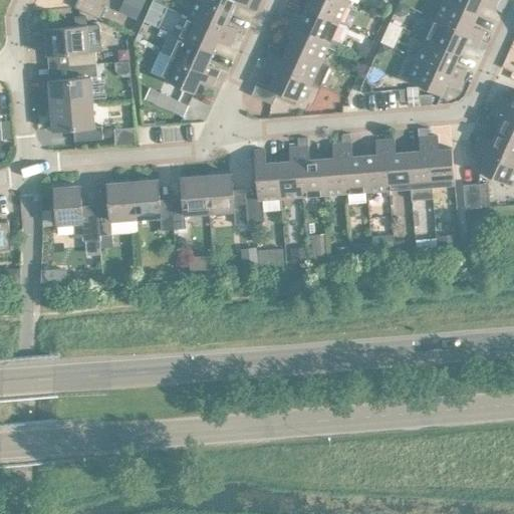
[(100,0),(77,0),(75,6),(100,18),(106,6),(99,3),(100,0)]
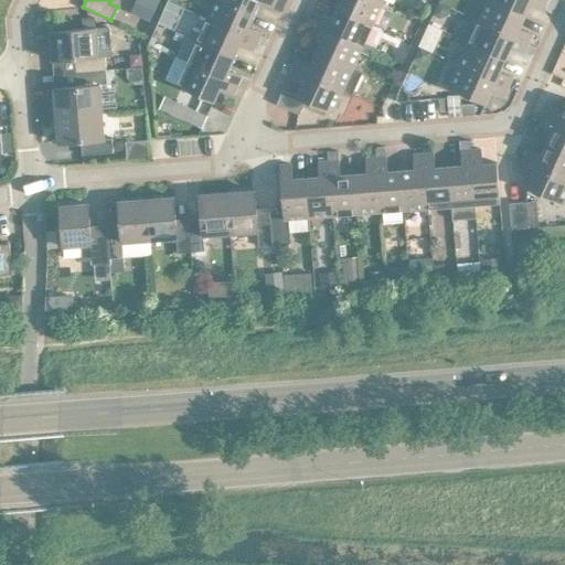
[(144,0),(138,14),(150,20),(158,0),(144,0)]
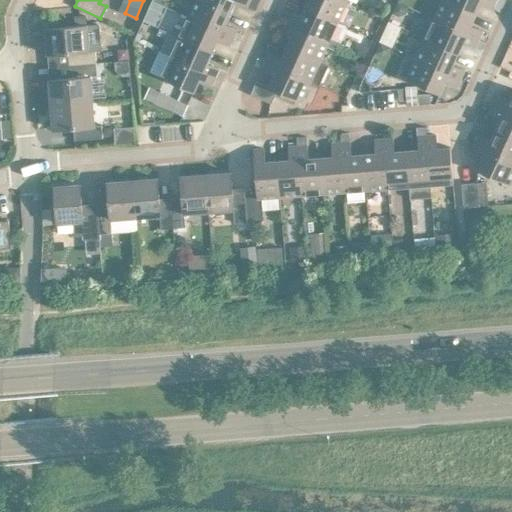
[(205,0),(195,0),(188,16),(233,36),(237,28),(225,22),(230,11),(205,0)]
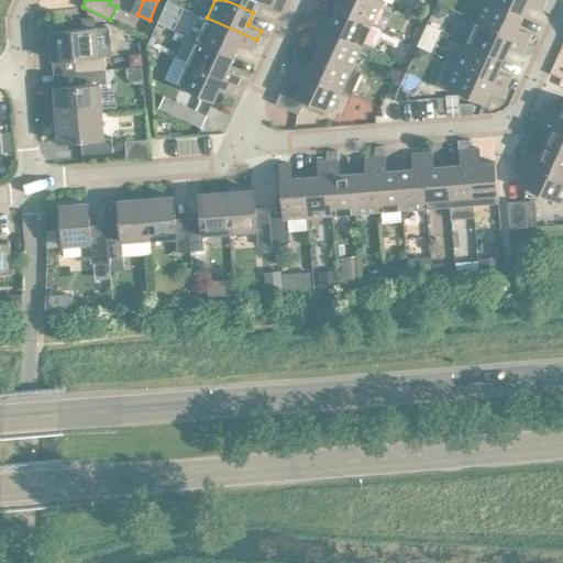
[(225,0),(253,12),(258,0),(272,7),(274,0),(225,0)]
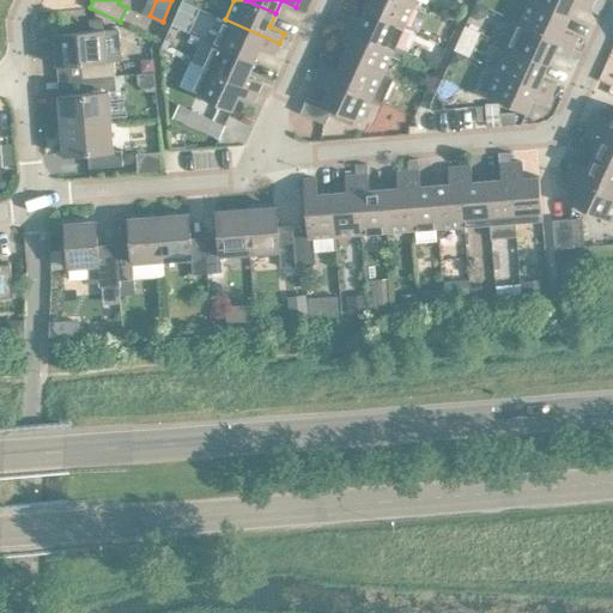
[(368,0),(365,7),(405,25),(414,2),(410,0),(368,0)]
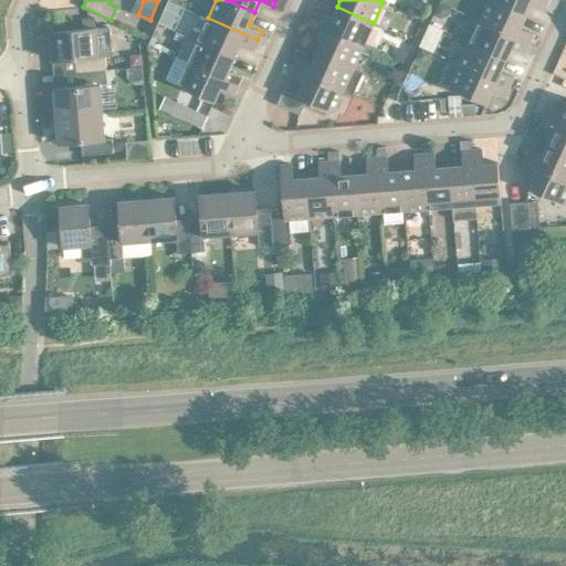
[(489,0),(482,14),(480,20),(530,42),(534,32),(521,27),(526,14),(494,0),(489,0)]
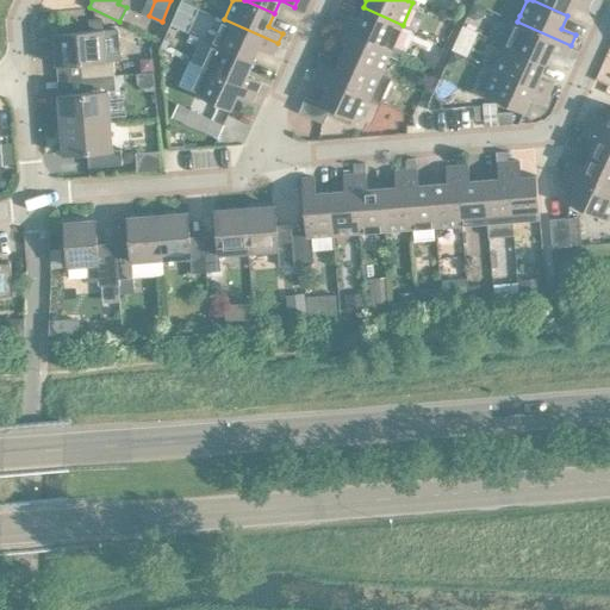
[(533,0),(567,16),(573,2),(587,10),(591,0),(533,0)]
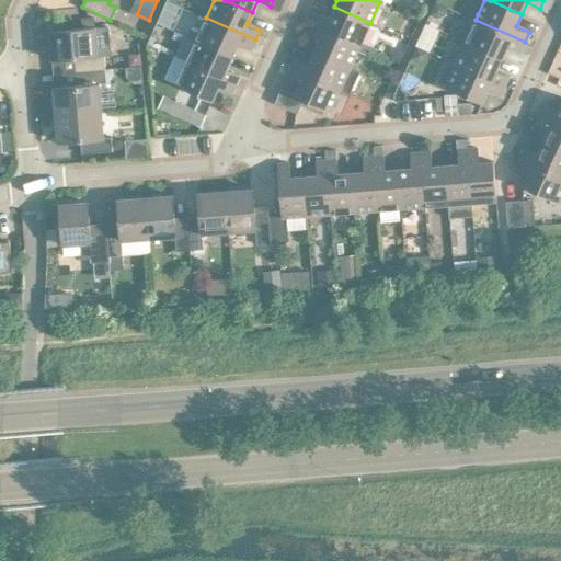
[(547,0),(544,0),(540,9),(548,12),(552,2),(547,0)]
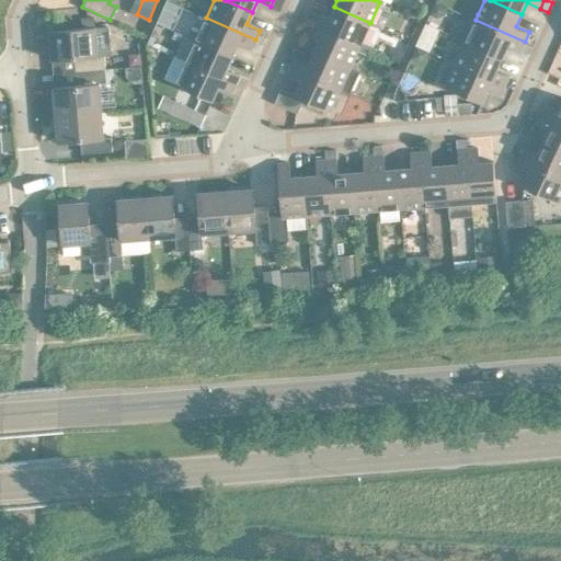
[(316,13),(311,23),(361,45),(370,23),(334,7),(329,19),(316,13)]
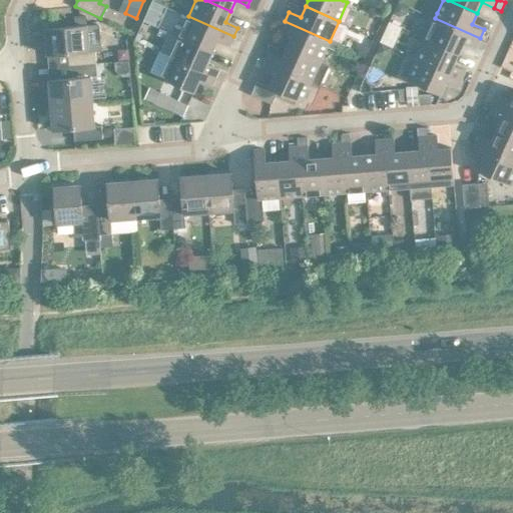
[(188,16),(179,36),(212,51),(217,40),(229,45),(233,36),(188,16)]
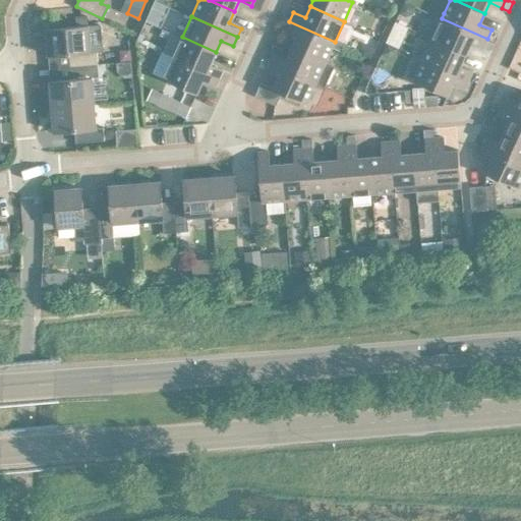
[(442,18),(432,38),(466,53),(471,42),(483,48),(487,39),(442,18)]
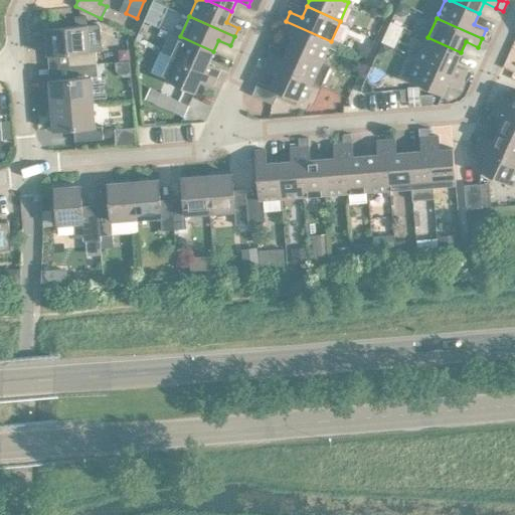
[(272,51),(268,60),(313,80),(312,81),(322,86),(331,64),(322,59),(331,41),(286,21),(282,29),(294,35),(289,46),(284,57),(272,51)]
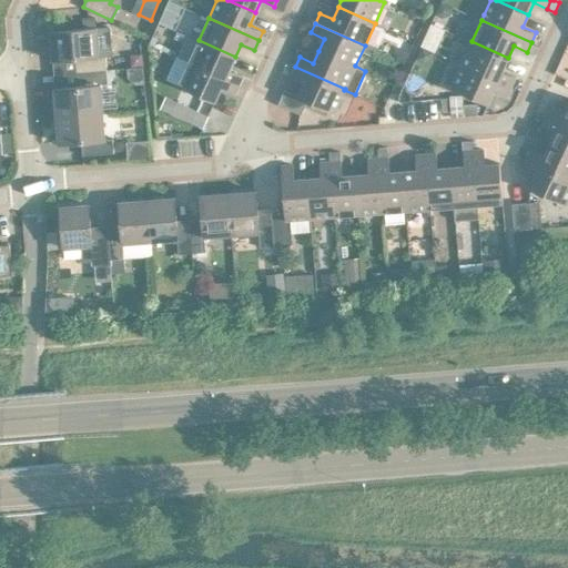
[(75,57),(75,71),(107,69),(105,54),(98,54),(95,27),(51,30),(53,59),(75,57)]
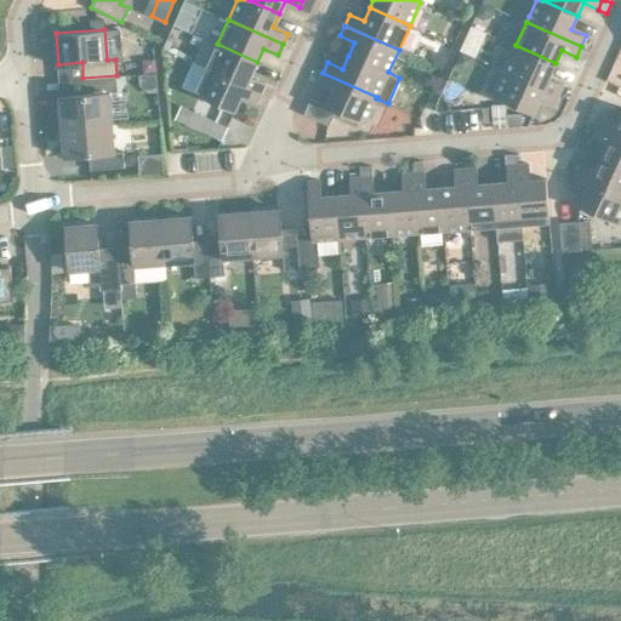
[(217,44),(206,67),(261,92),(266,81),(251,75),(257,62),(217,44)]
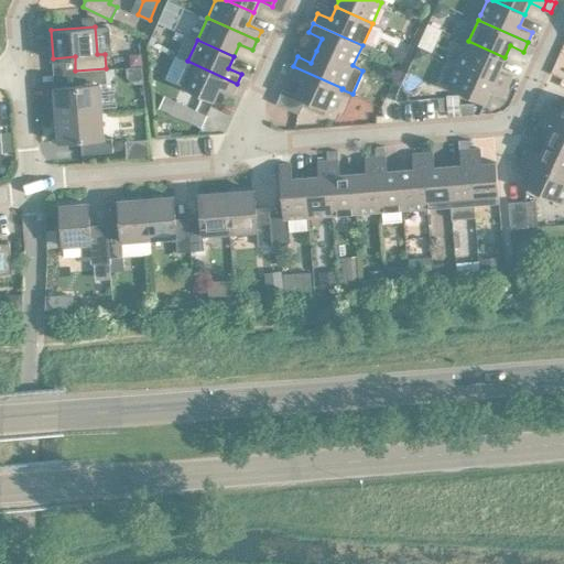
[(468,41),(458,63),(508,85),(512,76),(499,69),(505,57),(468,41)]
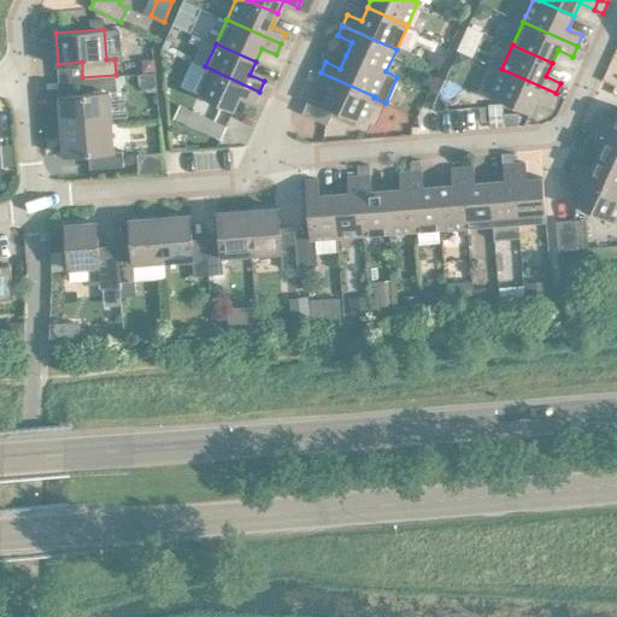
[(577,46),(573,57),(579,59),(583,58),(587,51),(577,46)]
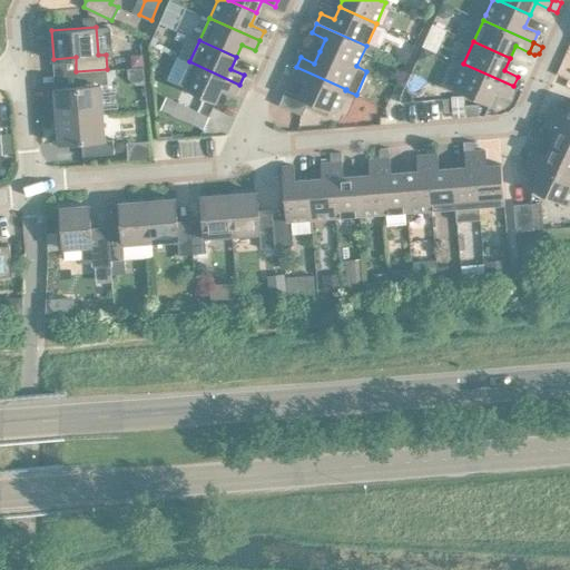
[(423,47),(418,58),(425,61),(433,59),(436,52),(423,47)]
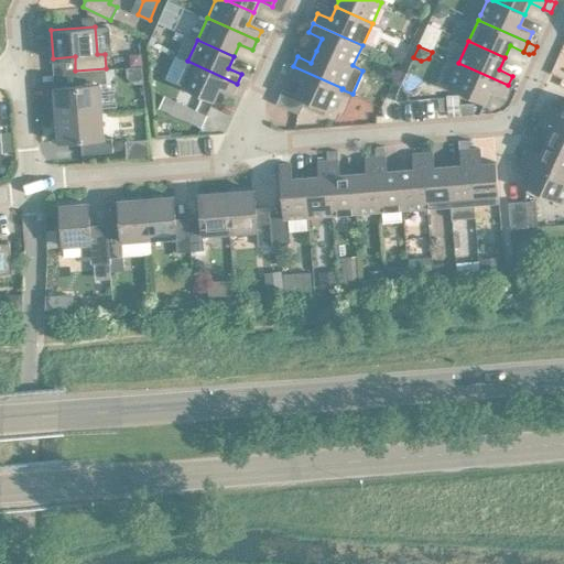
[(398,47),(393,58),(402,62),(407,52),(398,47)]
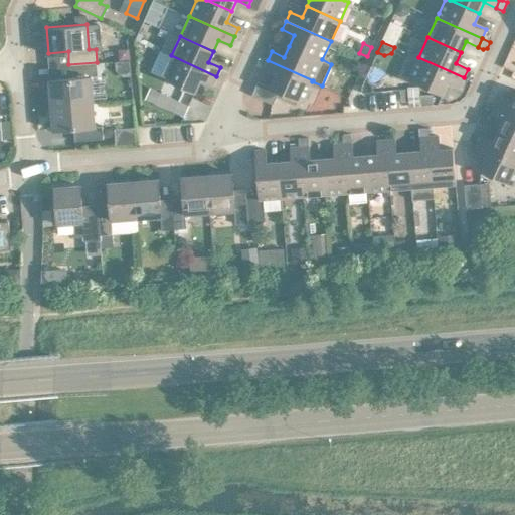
[(129,48),(118,48),(119,59),(130,59),(129,48)]
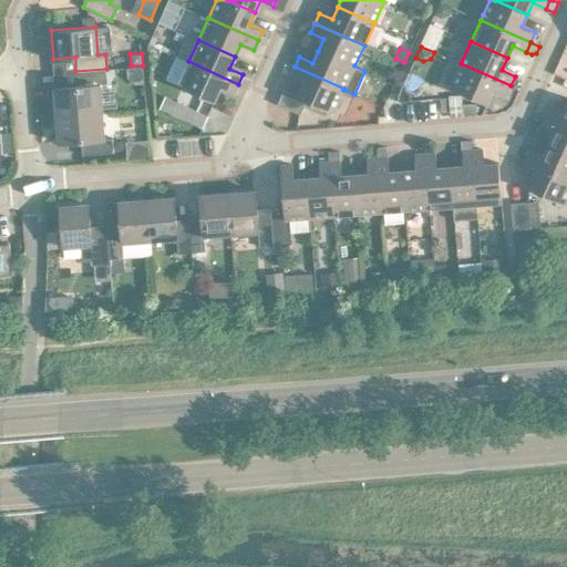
[(238,84),(188,61),(178,84),(215,101),(220,88),(234,94),(238,84)]
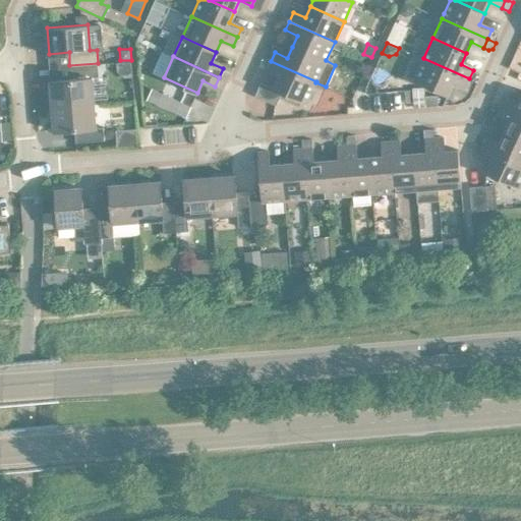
[(263,57),(258,66),(267,70),(271,61),(263,57)]
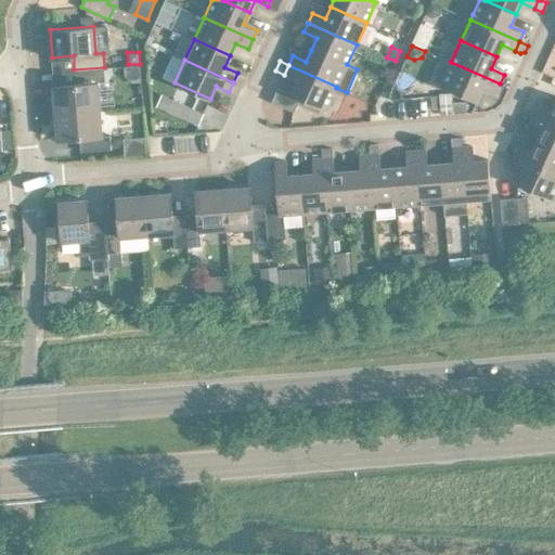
[(500,84),(451,62),(440,85),(476,101),(482,88),(495,93),(500,84)]
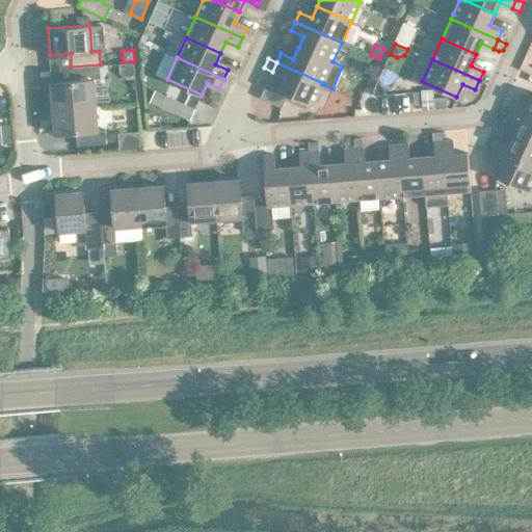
[(322,84),(323,83),(276,62),(272,72),(285,77),(278,89),(266,84),(260,98),(280,107),(287,92),(313,105),(322,84)]
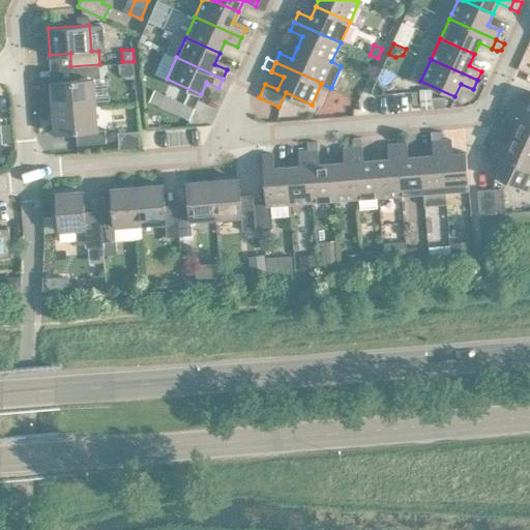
[(52,81),(54,107),(95,104),(93,79),(100,78),(99,64),(70,66),(71,80),(52,81)]
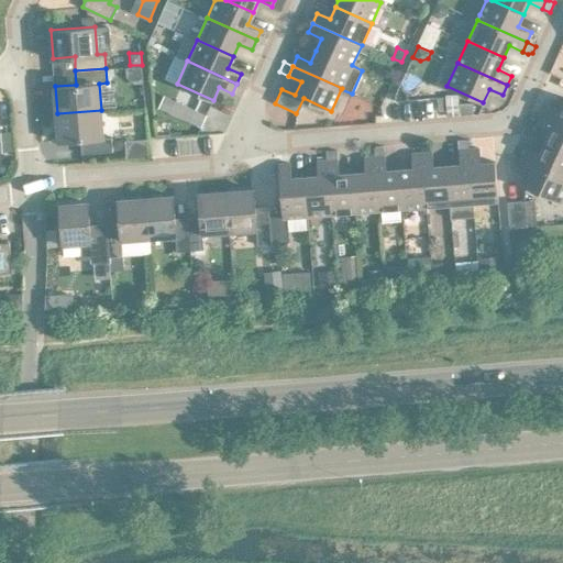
[(474,101),(461,102),(462,113),(474,112),(474,101)]
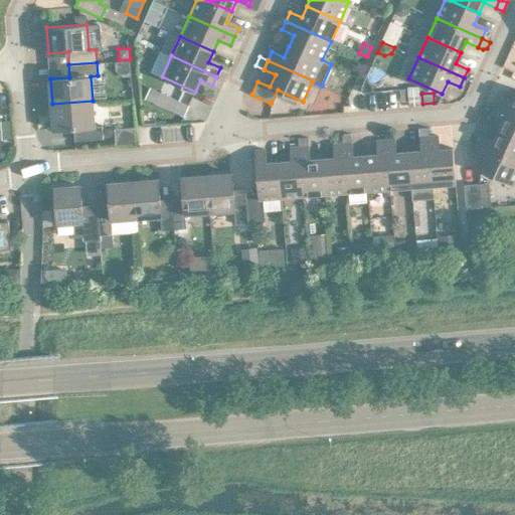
[(500,95),(496,104),(514,113),(514,93),(512,101),(500,95)]
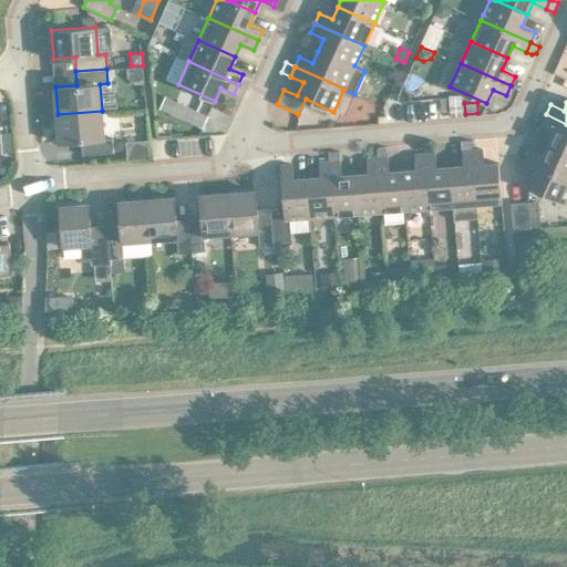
[(102,111),(58,114),(60,142),(81,141),(83,154),(113,152),(112,137),(104,138),(102,111)]
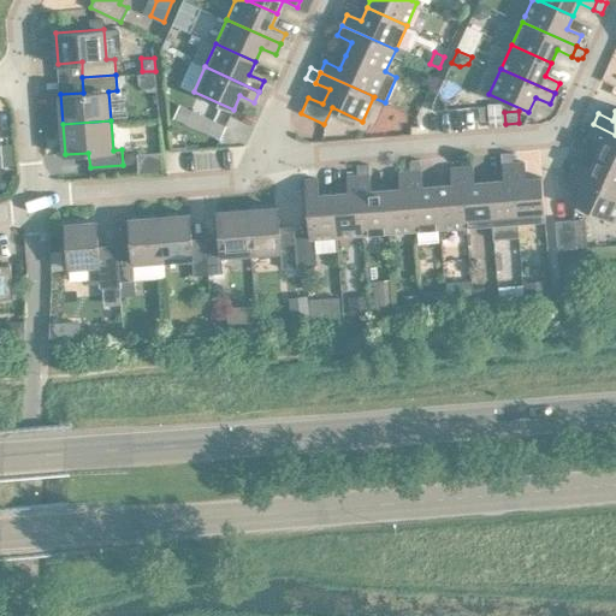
[(603,141),(597,154),(615,163),(615,135),(593,124),(588,135),(603,141)]
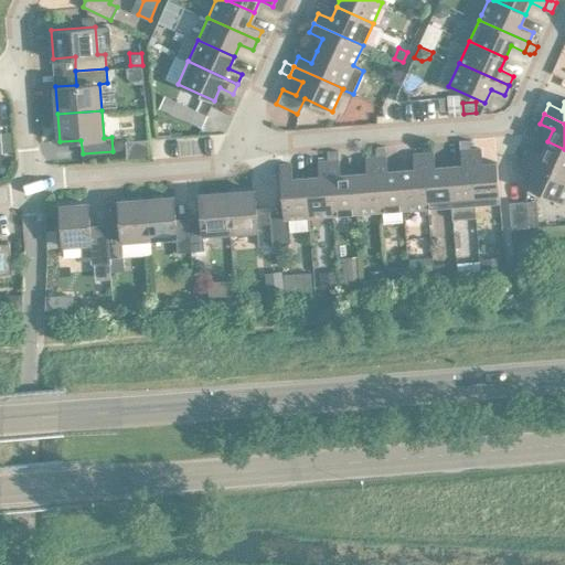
[(12,131),(1,132),(2,151),(13,151),(12,131)]
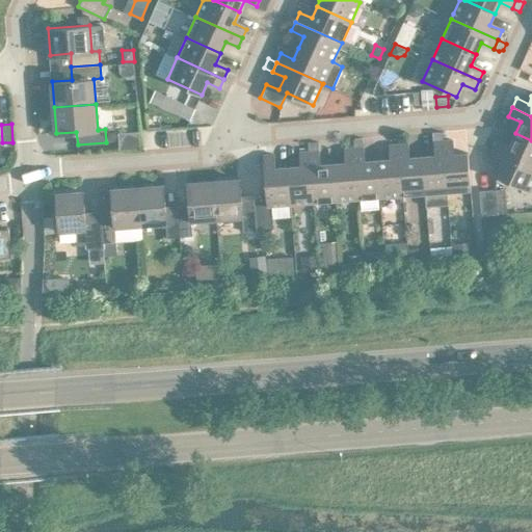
[(443,131),(433,132),(433,141),(444,140),(443,131)]
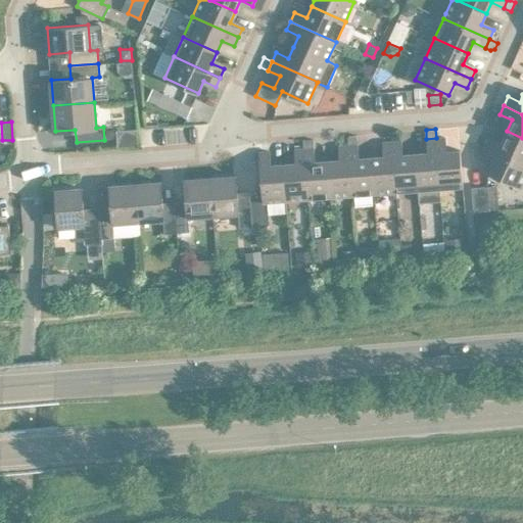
[(489,137),(485,145),(522,162),(522,138),(507,131),(502,142),(489,137)]
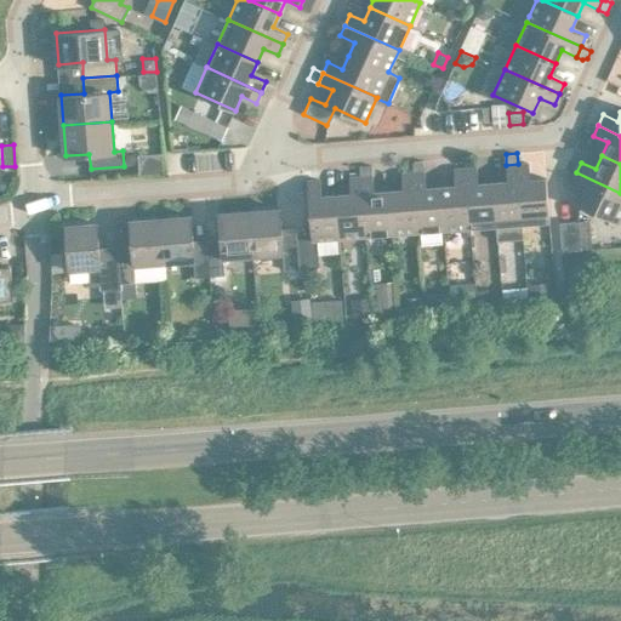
[(425,160),(412,161),(414,172),(425,171),(425,160)]
